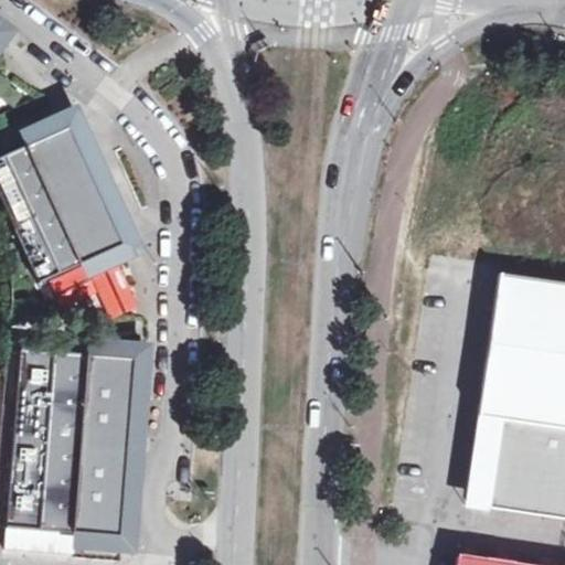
[(70,127),(27,147),(28,150),(67,131),(89,180),(93,179),(70,127)]
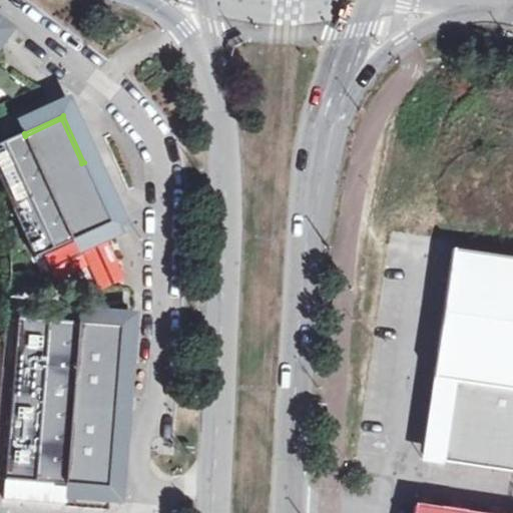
[(0,143),(0,168),(40,257),(72,241),(71,238),(107,221),(87,177),(91,176),(94,174),(87,160),(84,162),(81,163),(61,119),(25,136),(24,133),(0,143)]
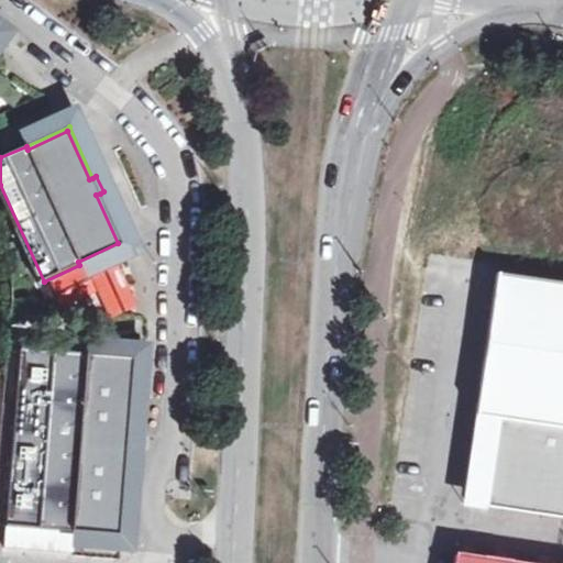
[(100,194),(96,195),(118,243),(78,262),(79,265),(122,245),(100,194)]
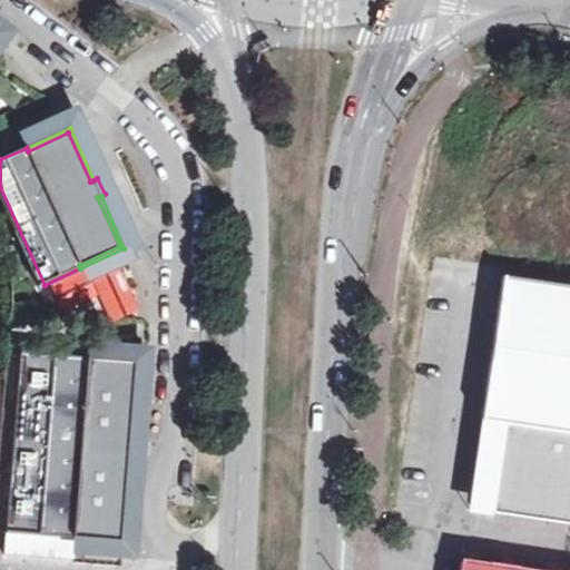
[(569,285),(504,276),(483,414),(495,416),(485,481),(478,479),(473,509),(569,523),(569,285)]
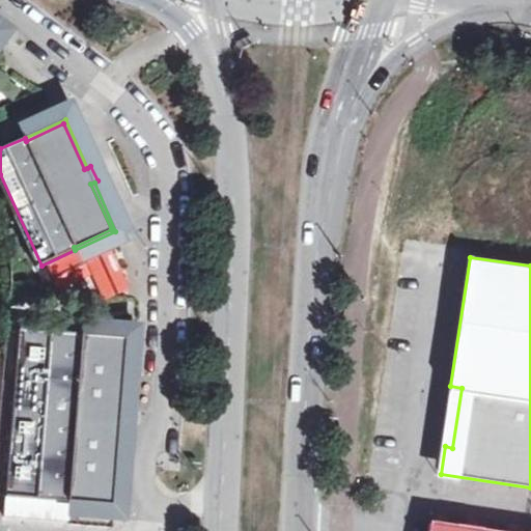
[(8,332),(0,435),(0,499),(58,504),(58,501),(100,504),(105,436),(110,436),(112,413),(107,413),(112,344),(71,340),(72,337),(8,332)]
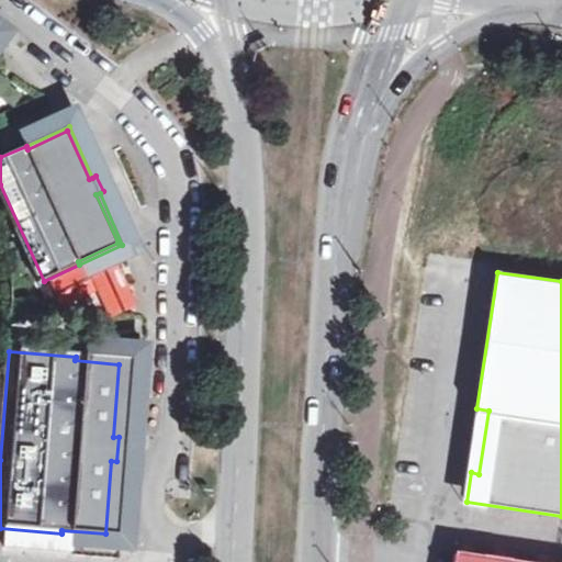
[(76,357),(75,360),(119,364),(113,437),(119,437),(124,361),(76,357)]
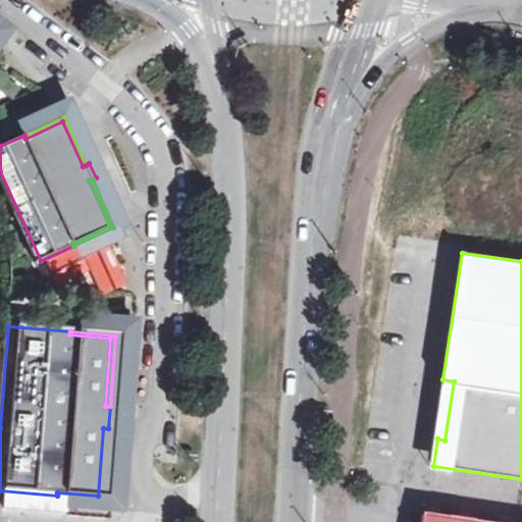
[(454,381),(442,379),(433,438),(437,438),(445,440),(454,381)]
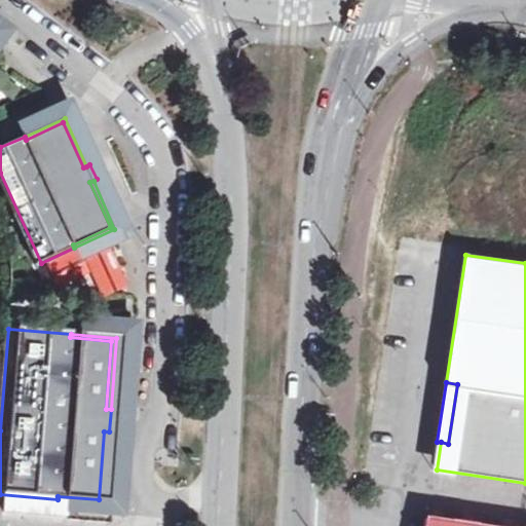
[(58,496),(58,499),(102,503),(109,431),(104,431),(99,499),(58,496)]
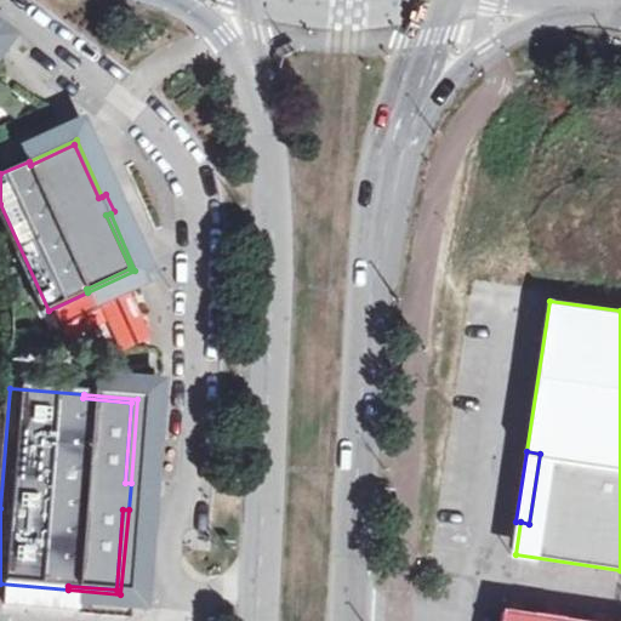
[(580,620),(502,609),(500,620),(580,620)]
